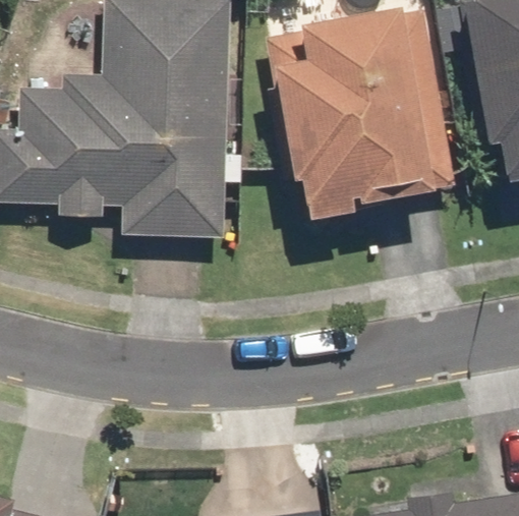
[(229,0),(102,0),(100,74),(62,73),(62,89),(17,88),(16,129),(0,128),(0,202),(57,205),(57,215),(103,216),(103,207),(122,208),(121,235),(223,238),(229,0)]
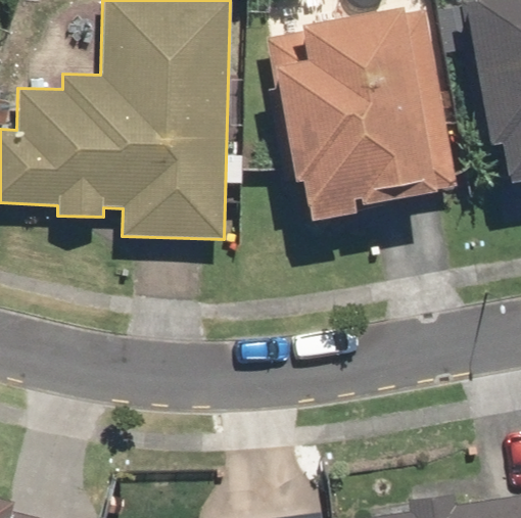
[(520,0),(460,0),(462,8),(441,11),(448,54),(463,52),(479,144),(506,139),(513,177),(520,175),(520,0)]
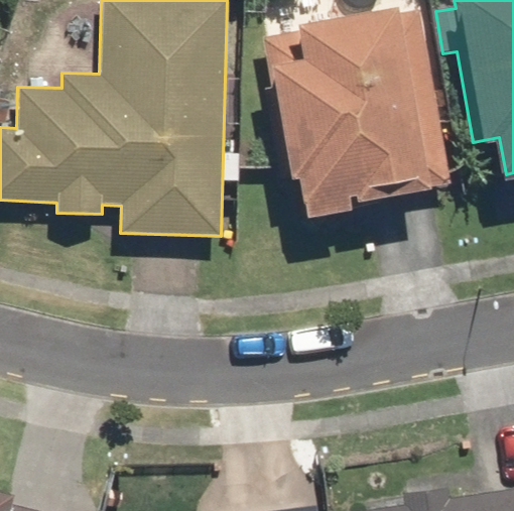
[(302,31),(262,39),(271,88),(264,89),(281,179),(301,175),(308,213),(354,205),(353,200),(451,181),(419,10),(401,13),(399,2),(300,19),(302,31)]
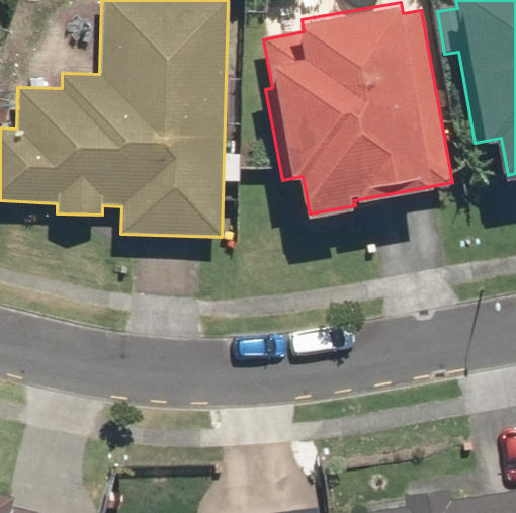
[(515,512),(515,491),(449,501),(448,489),(404,496),(406,508),(376,512),(515,512)]
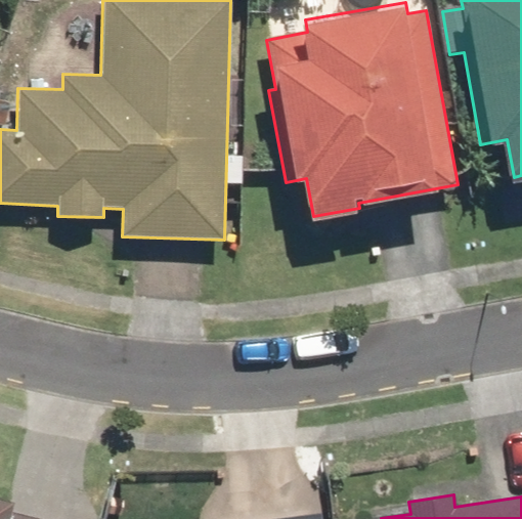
[(35,518),(12,513),(14,502),(0,498),(0,518),(35,518)]
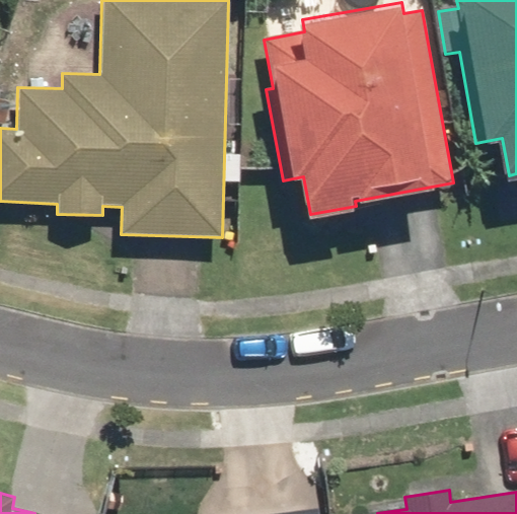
All buildings are outlined.
